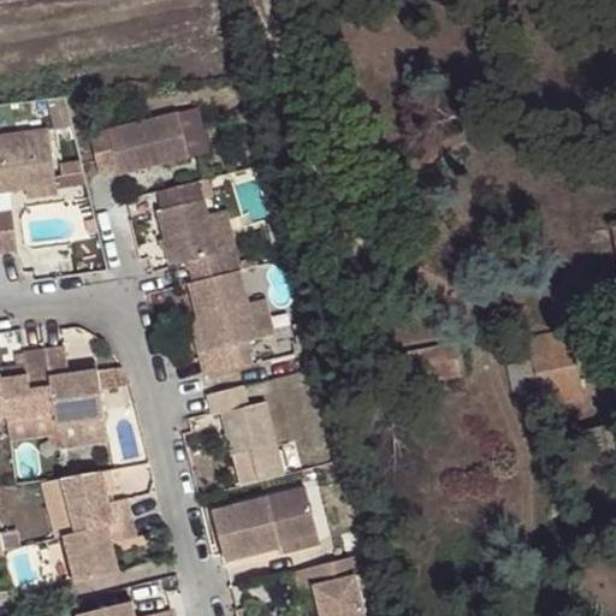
[(178,113),(108,129),(119,173),(190,155),(178,113)]
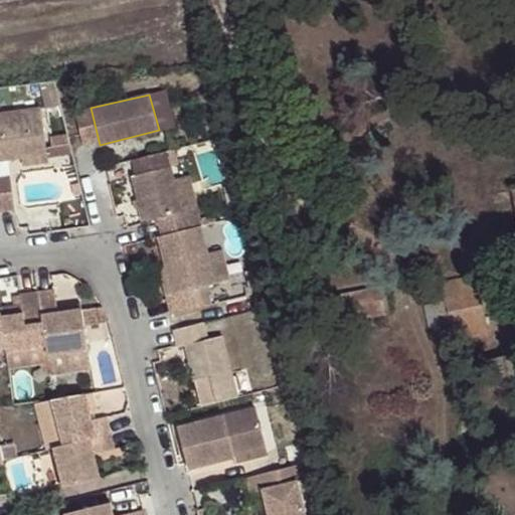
[(51,131),(69,129),(66,109),(49,112),(51,131)]
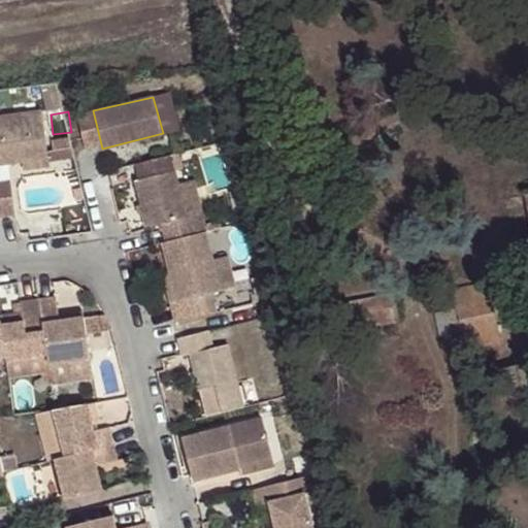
[(43,112),(0,118),(0,166),(51,160),(43,112)]
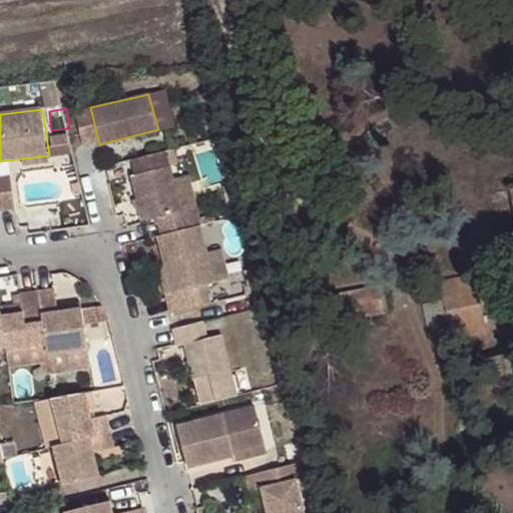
[(163,234),(192,227),(188,210),(183,211),(171,167),(132,176),(144,220),(158,218),(163,234)]
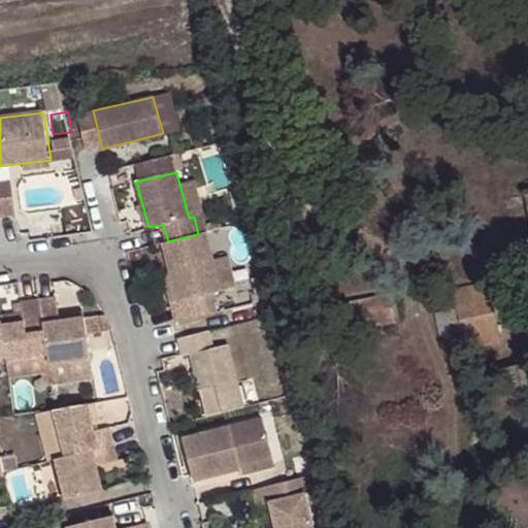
[(221,291),(205,232),(198,234),(168,241),(163,243),(177,301),(171,303),(175,324),(216,314),(210,292),(221,291)]
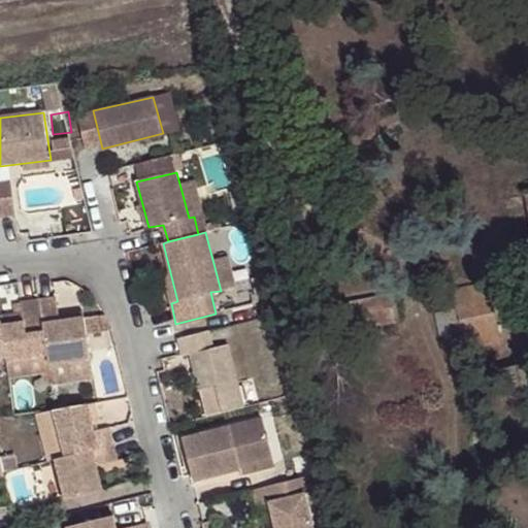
[(454,292),(458,309),(462,334),(465,349),(501,342),(490,285),(454,292)]
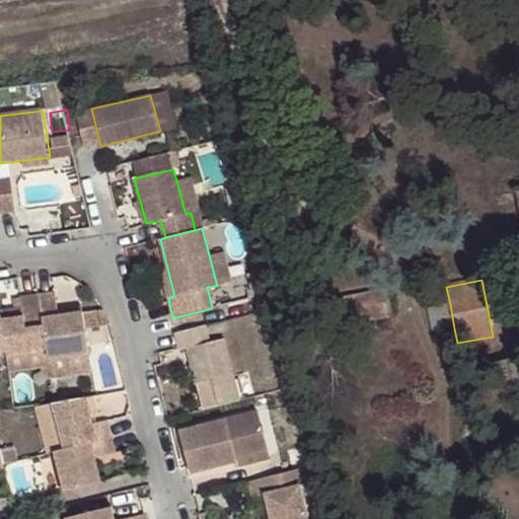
[(387,289),(288,310),(293,338),(393,317),(387,289)]
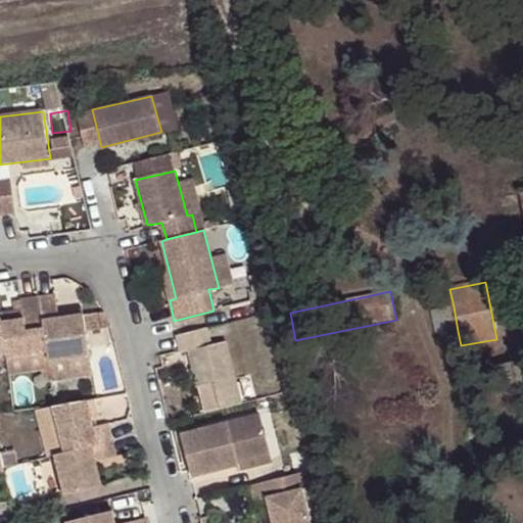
[(4,322),(9,357),(9,358),(49,351),(44,316),(41,296),(24,299),(26,319),(4,322)]
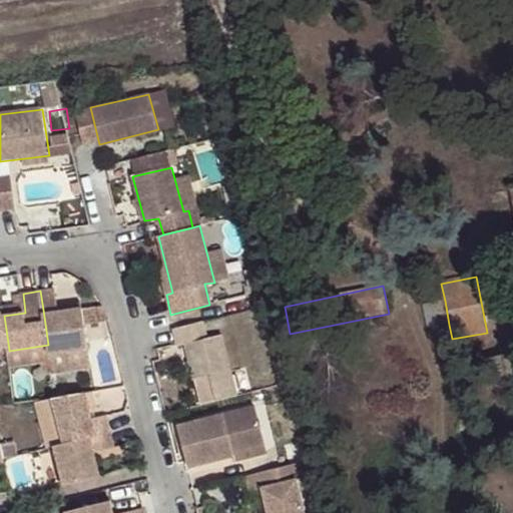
[(449,325),(445,301),(431,304),(437,327),(449,325)]
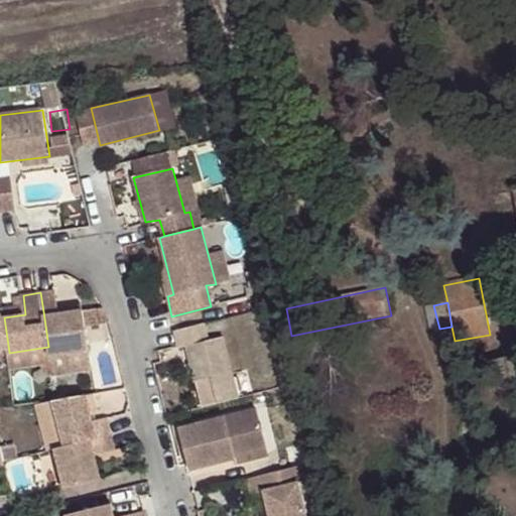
[(43,311),(48,347),(49,356),(90,350),(84,310),(60,314),(59,308),(43,311)]
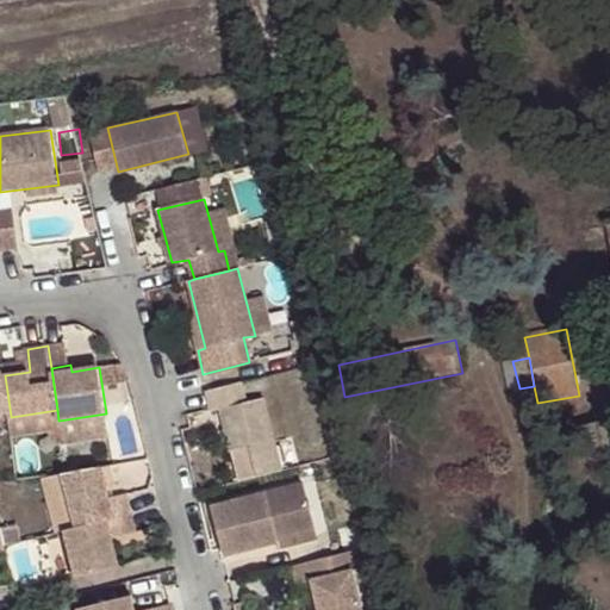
[(0,416),(11,416),(5,375),(4,371),(0,371),(0,416)]
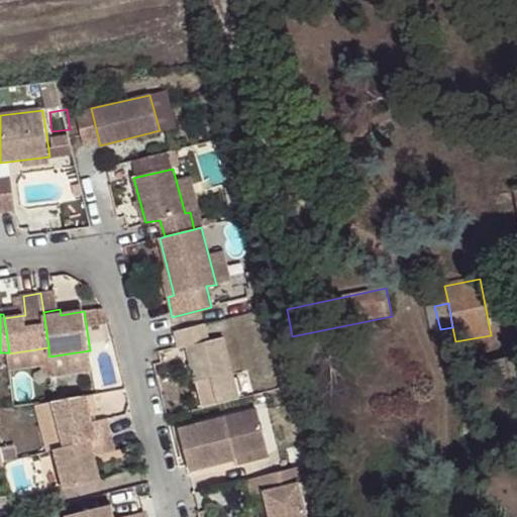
[(206,340),(203,324),(175,330),(178,347),(186,345),(194,382),(209,378),(215,404),(236,399),(222,336),(206,340)]
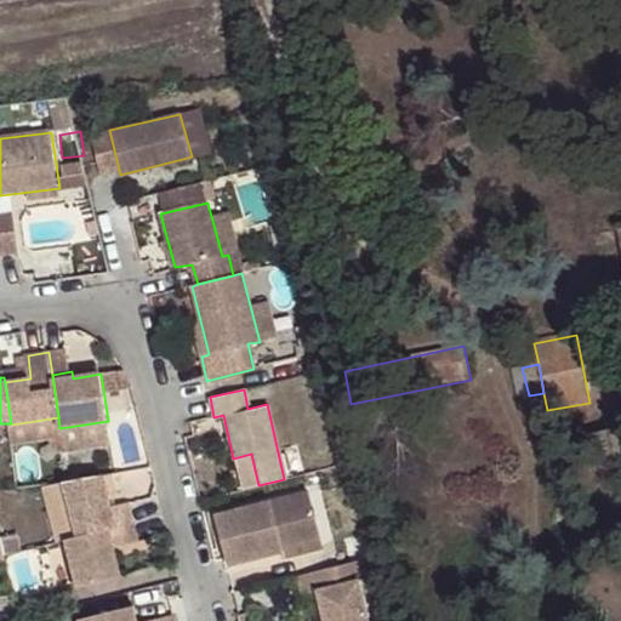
[(251,454),(233,459),(240,490),(258,485),(251,454)]
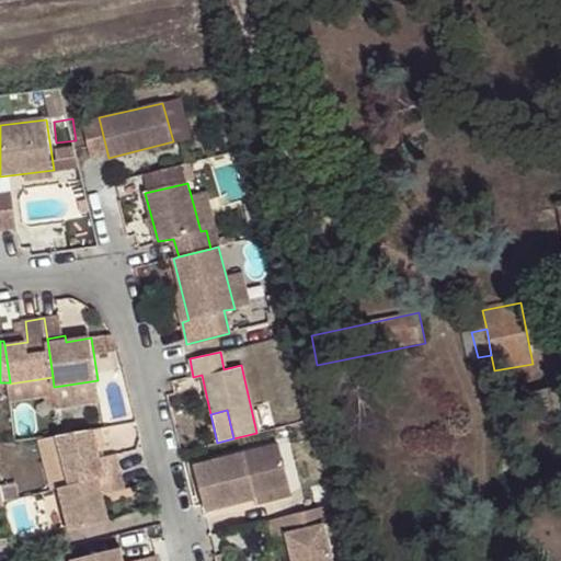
[(99,458),(92,430),(61,435),(57,436),(68,487),(122,474),(116,454),(99,458)]
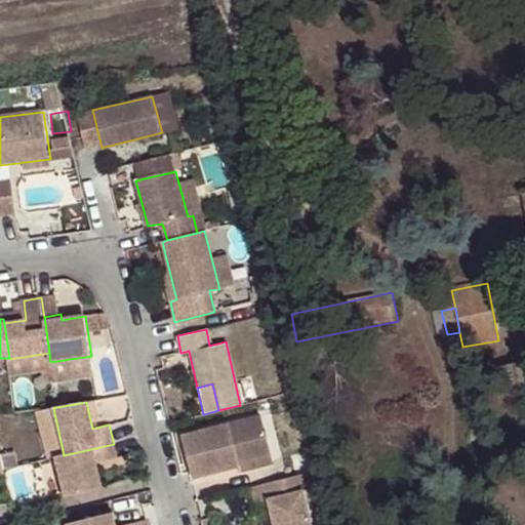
[(192,476),(237,465),(237,461),(270,453),(259,415),(182,437),(192,476)]
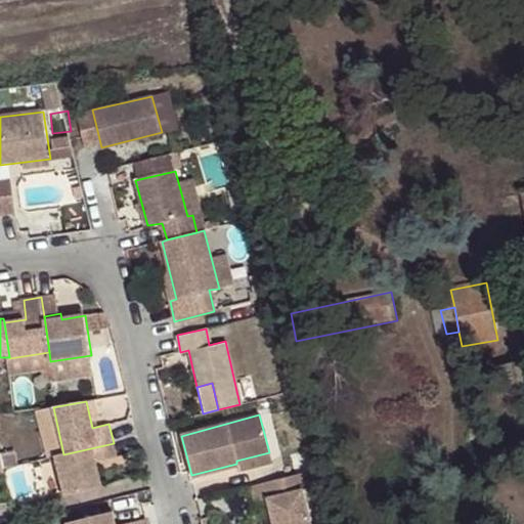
[(57,456),(67,496),(102,487),(97,464),(117,460),(114,443),(63,454),(57,456)]
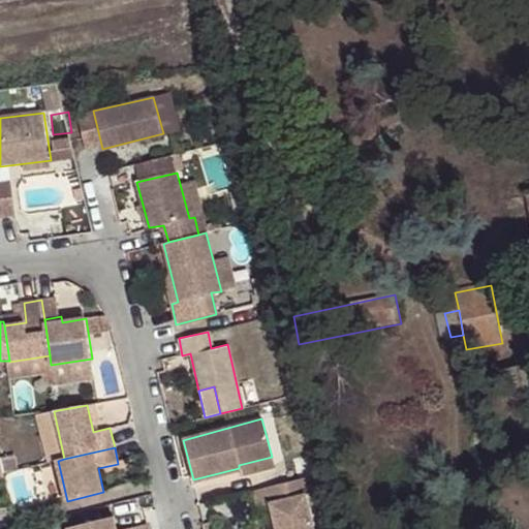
[(239,465),(239,468),(241,474),(274,466),(272,457),(239,465)]
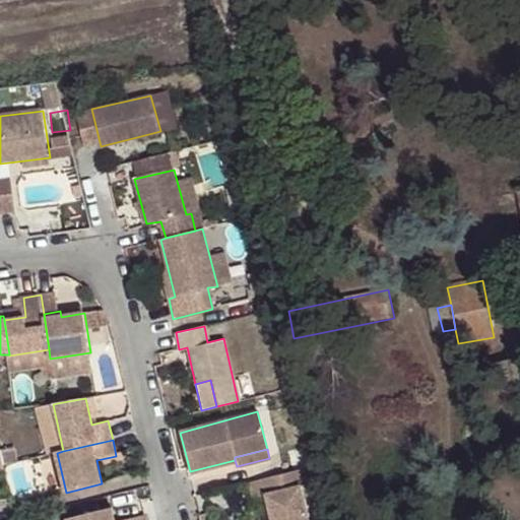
[(317,493),(311,466),(247,482),(252,500),(264,497),(269,519),(307,519),(302,497),(317,493)]
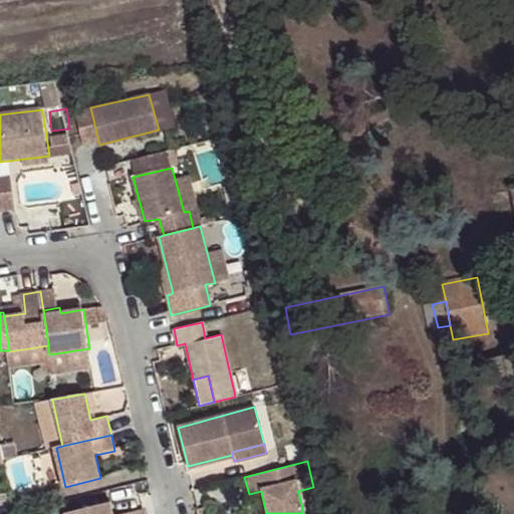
[(106,513),(115,513),(112,501),(104,503),(106,513)]
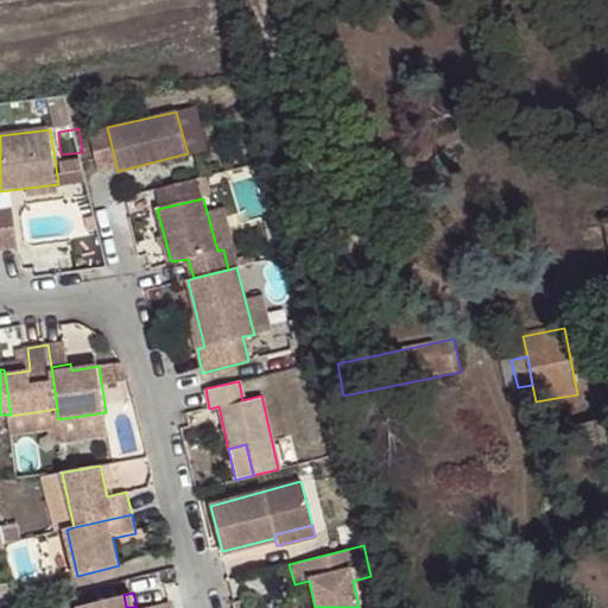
[(172,607),(171,600),(141,607),(126,607),(124,595),(78,607),(172,607)]
